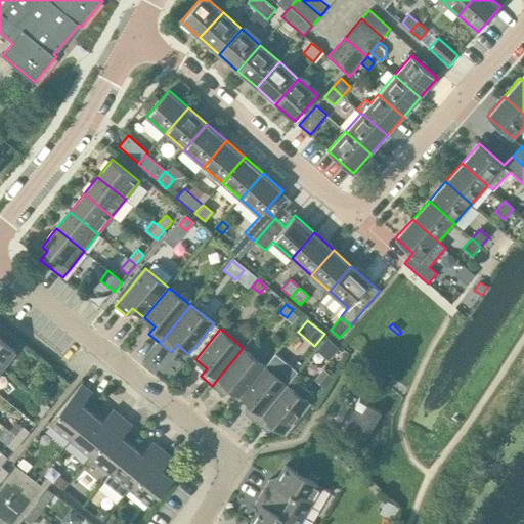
[(0,366),(3,369),(17,351),(0,337),(0,366)]
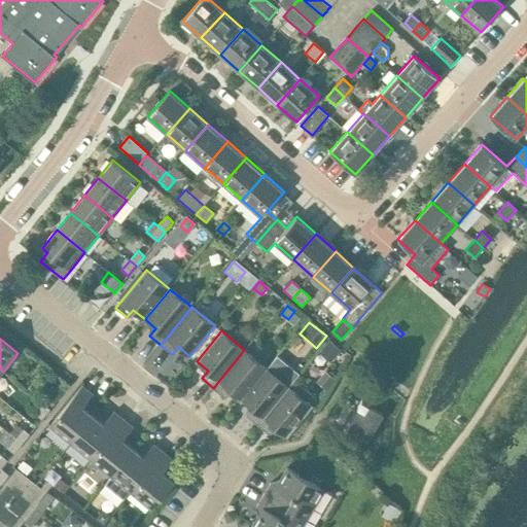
[(328,341),(318,353),(330,363),(341,351),(328,341)]
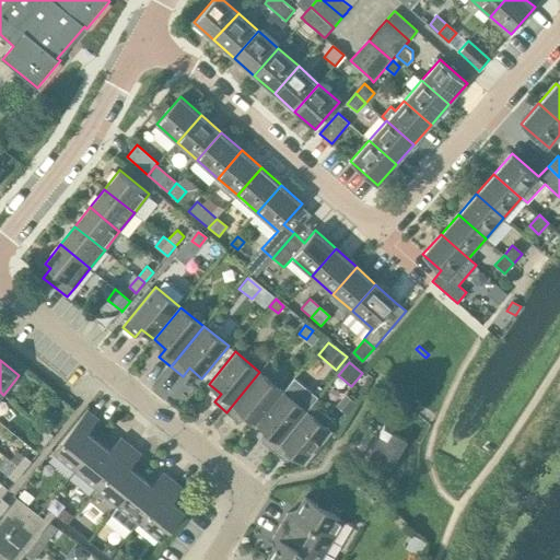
[(257,423),(283,392),(259,372),(226,412),(238,422),(245,413),(257,423)]
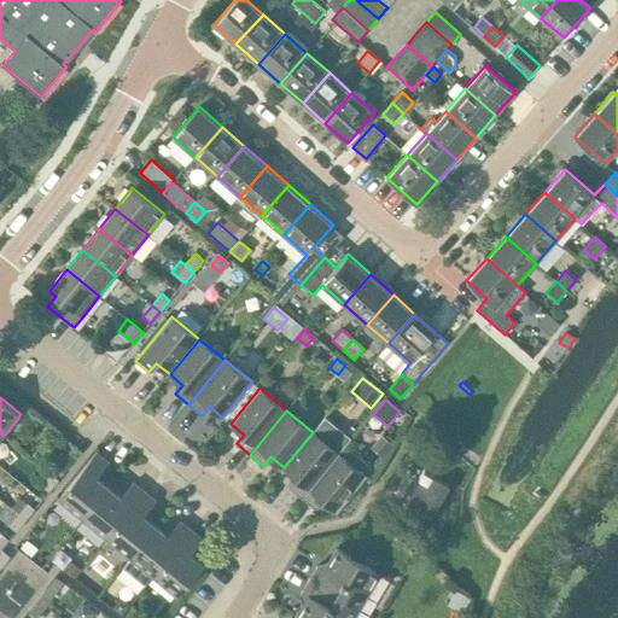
[(302,497),(338,453),(313,432),(284,467),(296,478),(289,488),(302,497)]
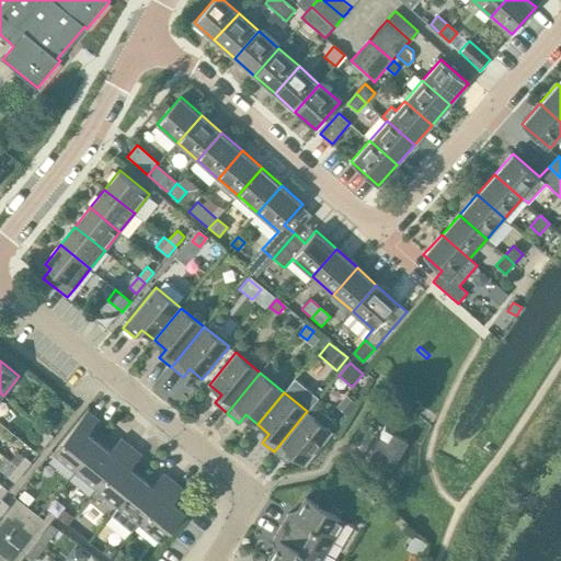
[(346,395),(336,405),(347,414),(356,403),(346,395)]
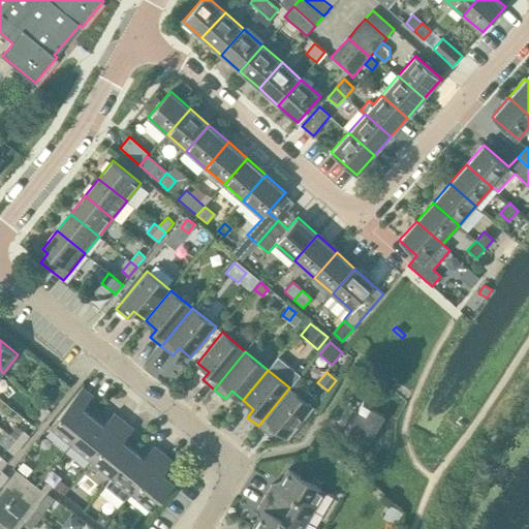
[(71,444),(93,417),(83,409),(93,396),(83,387),(51,428),(71,444)]
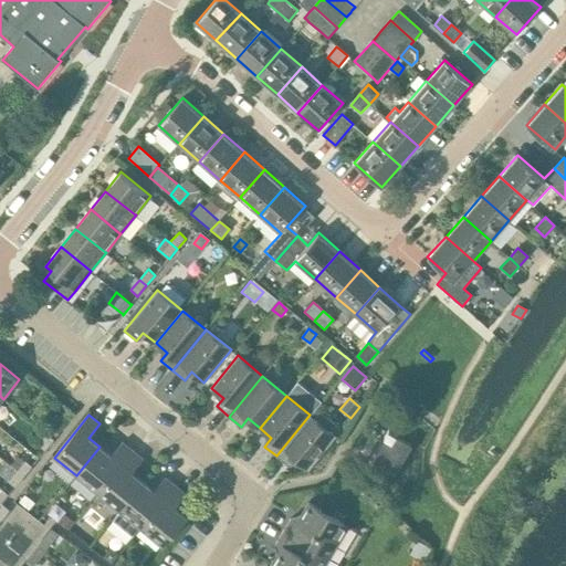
[(310,415),(276,456),(289,465),(295,458),(308,469),(335,436),(332,433),(337,427),(323,415),(317,421),(310,415)]
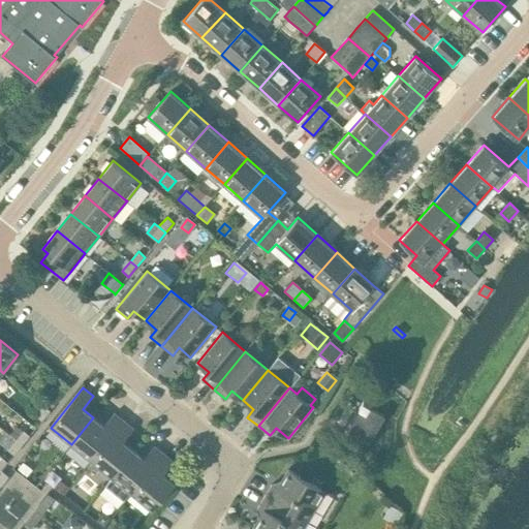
[(54,391),(45,401),(53,407),(61,398),(61,397),(54,391)]
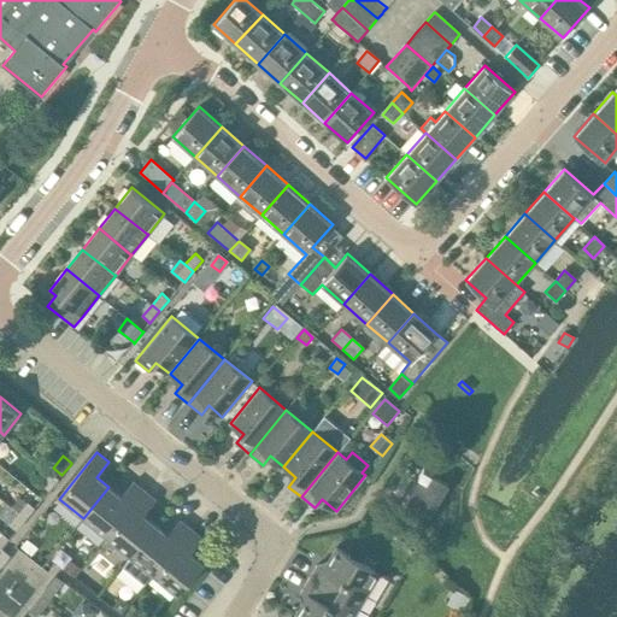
[(430,515),(447,486),(430,476),(433,472),(424,466),(419,475),(422,477),(409,503),(430,515)]
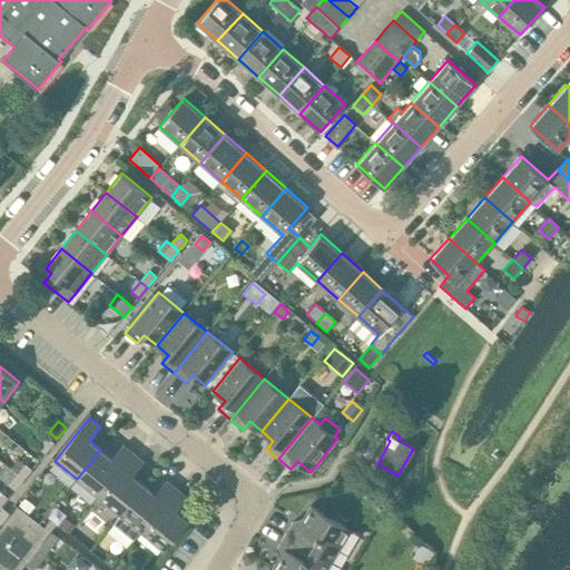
[(46,453),(53,442),(47,438),(38,448),(46,453)]
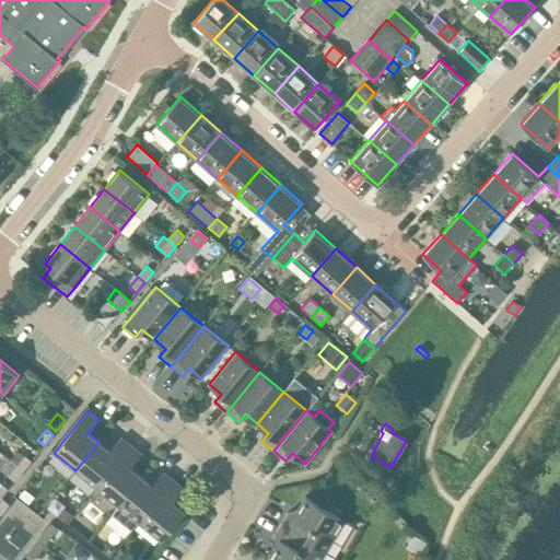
[(96,488),(131,445),(120,438),(109,451),(98,442),(76,470),(96,488)]
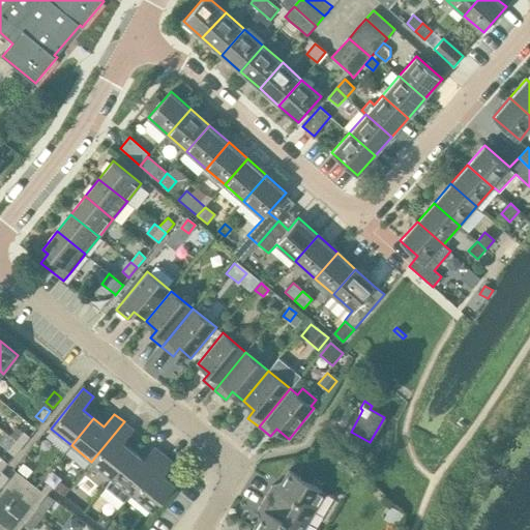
[(112,478),(134,451),(123,442),(134,430),(124,421),(91,462),(112,478)]
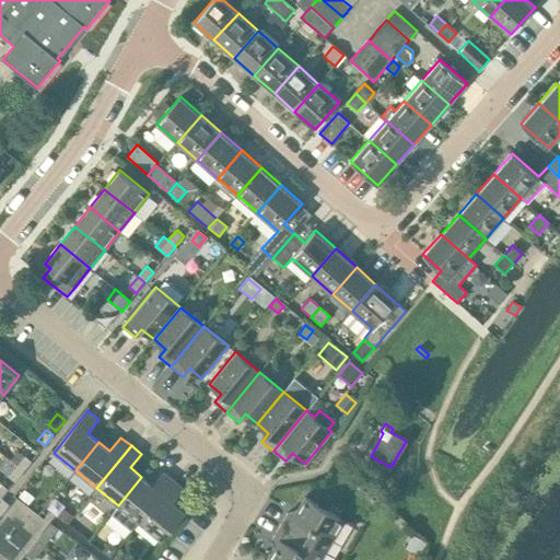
[(16,466),(23,471),(32,461),(25,455),(16,466)]
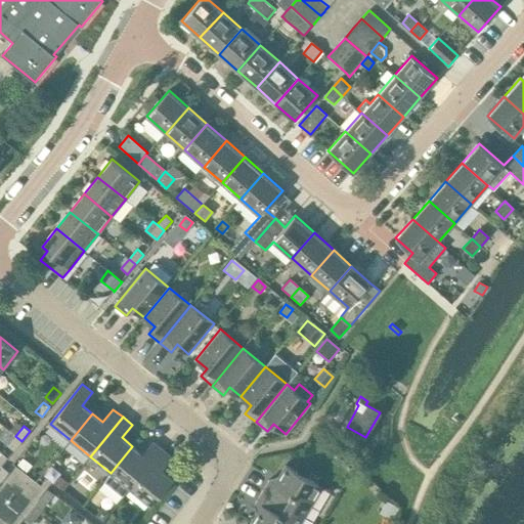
[(14,450),(22,441),(15,436),(7,445),(14,450)]
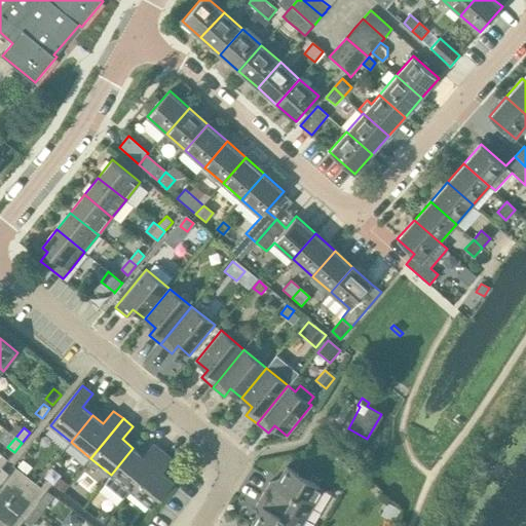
[(130,491),(163,452),(153,444),(143,456),(133,448),(111,475),(105,483),(122,497),(129,490),(130,491)]
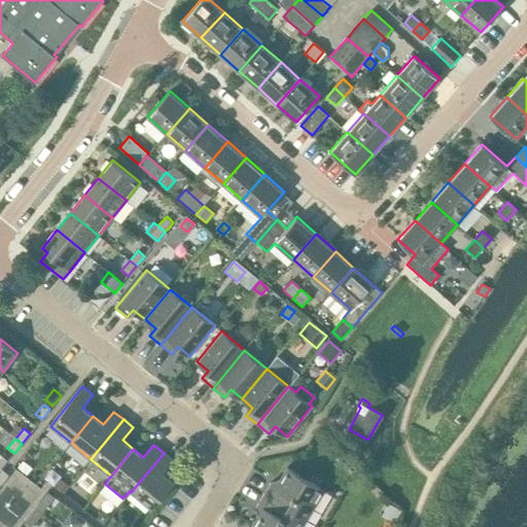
[(164,453),(131,492),(151,510),(173,482),(163,472),(173,460),(164,453)]
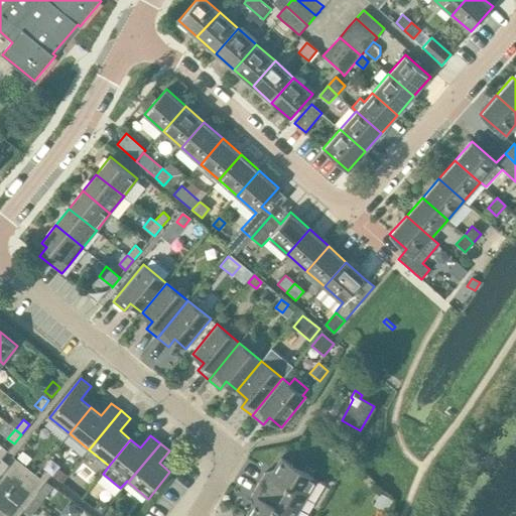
[(23,449),(17,458),(27,465),(33,458),(23,449)]
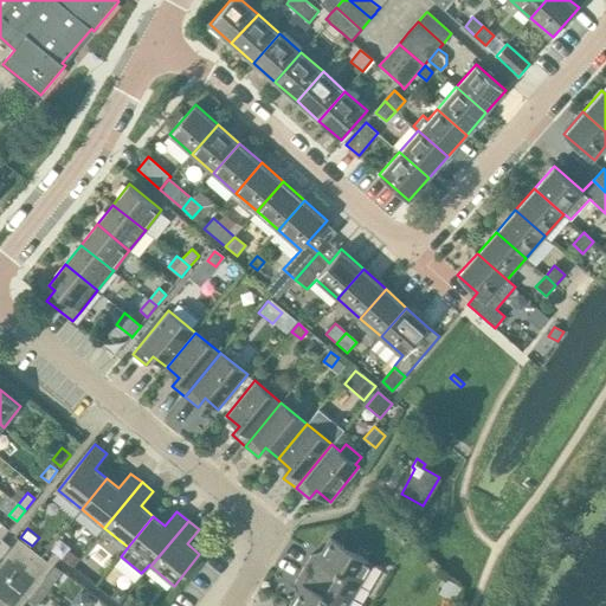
[(0,542),(0,556),(1,558),(11,547),(4,540),(0,542)]
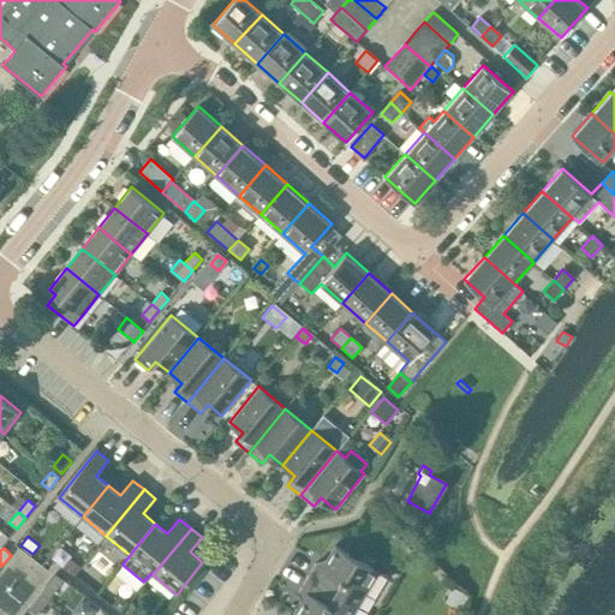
[(309,578),(358,607),(378,573),(336,548),(323,568),(317,565),(309,578)]
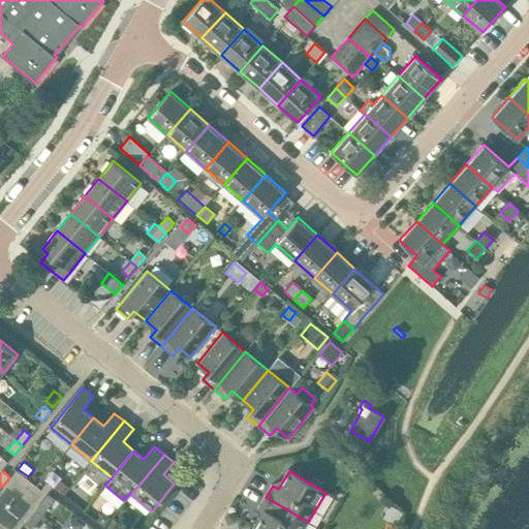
[(60,480),(54,489),(63,495),(69,488),(60,480)]
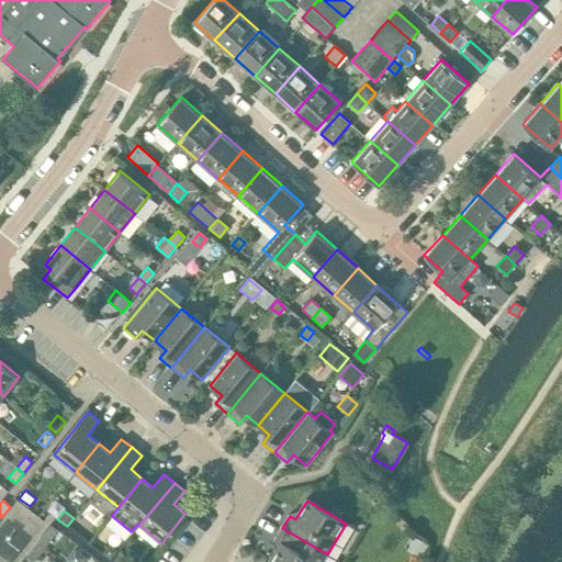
[(34,546),(42,551),(58,530),(51,524),(34,546)]
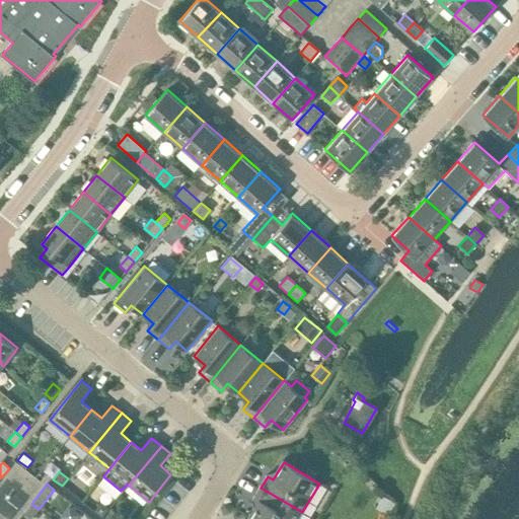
[(297,518),(302,512),(261,488),(253,500),(260,503),(248,518),(297,518)]
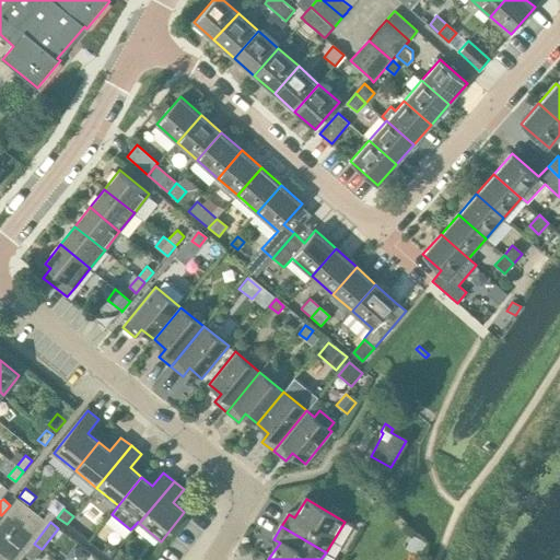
[(426,544),(415,537),(407,548),(419,556),(426,544)]
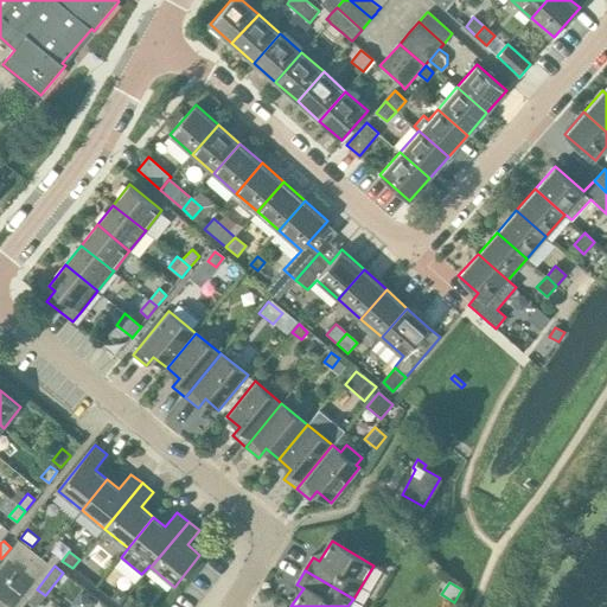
[(117,588),(110,598),(114,600),(120,605),(127,595),(117,588)]
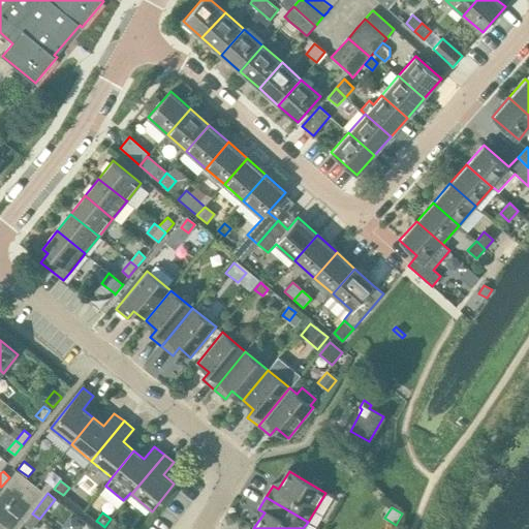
[(31,528),(32,528),(39,519),(32,514),(24,523),(31,528)]
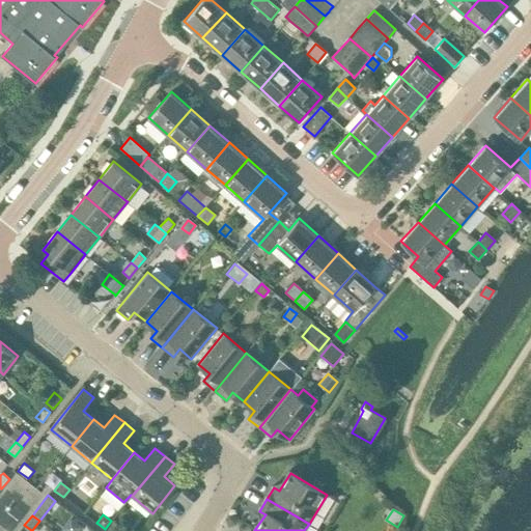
[(114,521),(108,529),(109,530),(118,530),(122,527),(114,521)]
